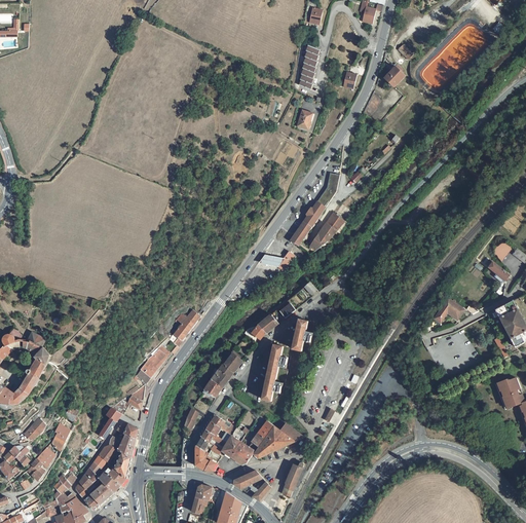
[(365,8),(363,19),(373,22),(376,7),(376,6),(367,4),(365,8)]
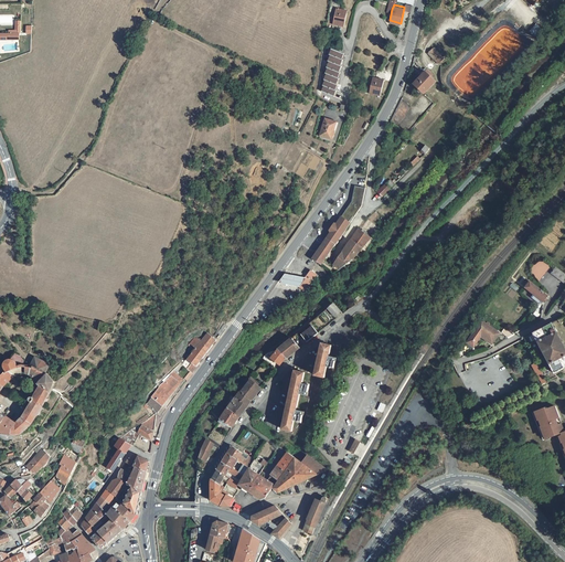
[(345,9),(337,8),(333,22),(343,24),(345,9)]
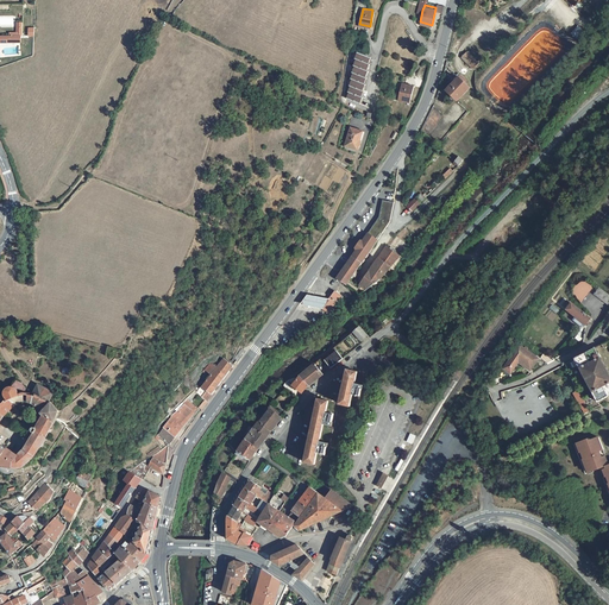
[(584,31),(577,25),(570,32),(577,39),(584,31)]
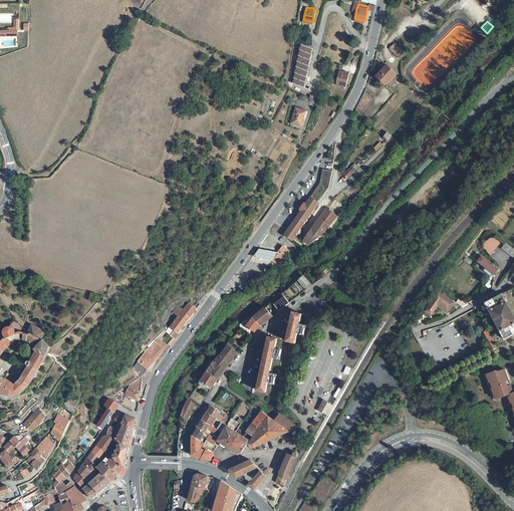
[(306,79),(305,79),(307,74),(306,73),(308,68),(307,67),(309,62),(308,62),(310,57),(309,56),(311,51),(310,51),(312,45),(300,41),(293,80),(304,84),(306,79)]
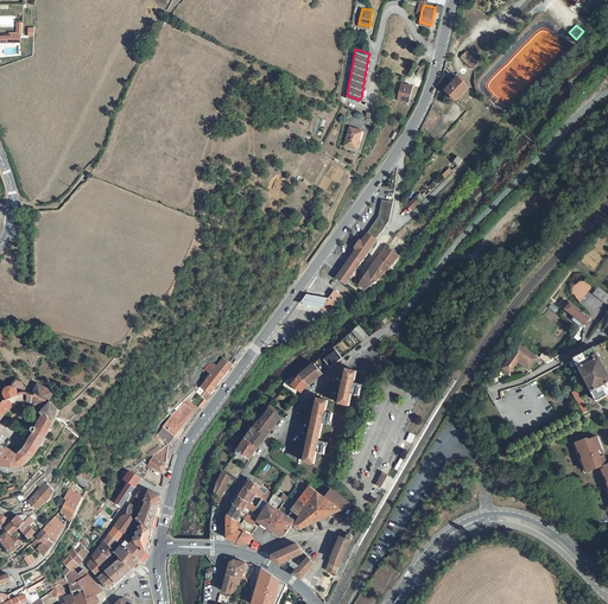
[(474,64),(480,70),(485,64),(481,62),(479,63),(466,50),(461,55),(472,67),(474,64)]
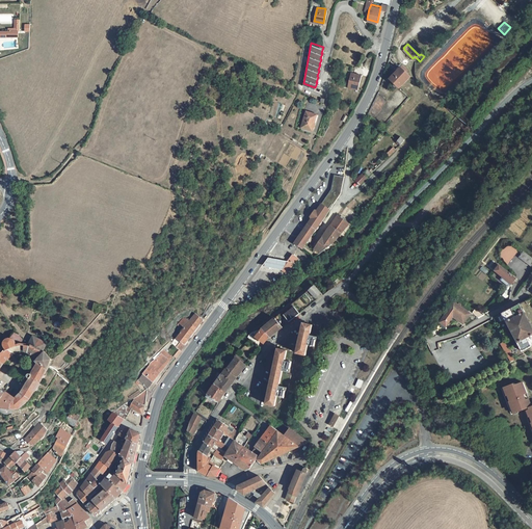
[(400,65),(390,77),(398,85),(409,75),(405,71),(406,70),(402,64),(400,65)]
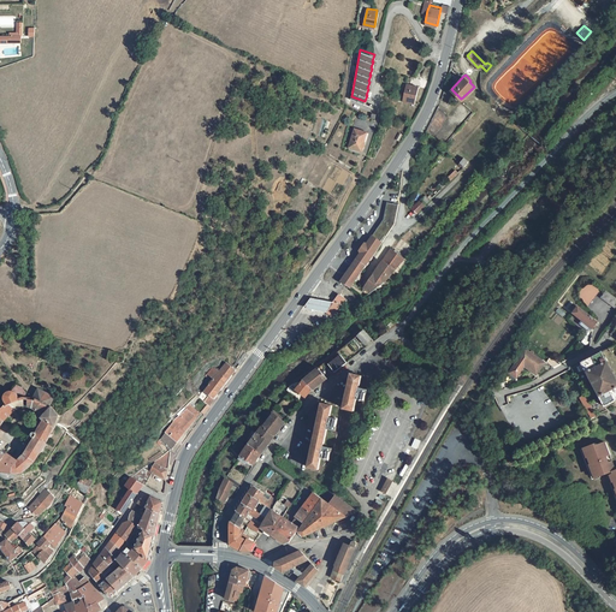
[(416,87),(407,85),(403,104),(413,106),(416,87)]
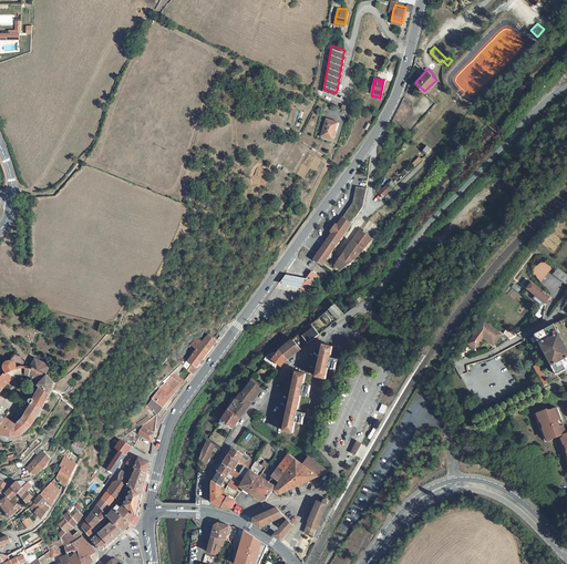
[(338,120),(327,116),(321,133),(331,136),(332,133),(334,133),(338,120)]
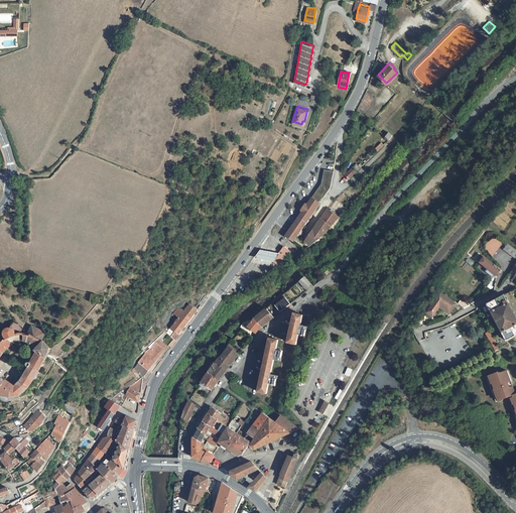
[(372,122),(375,124),(381,117),(378,114),(372,122)]
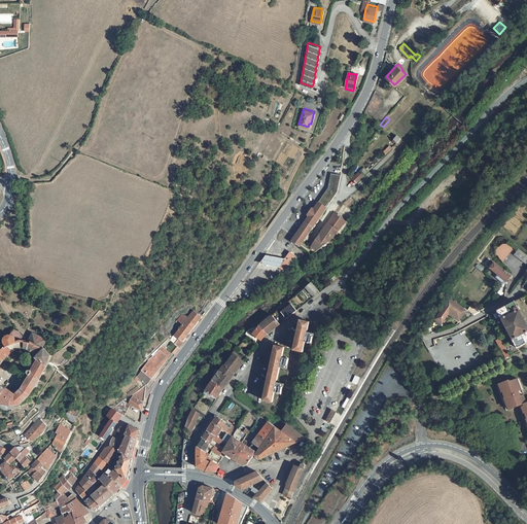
[(396,133),(391,138),(396,142),(400,137),(396,133)]
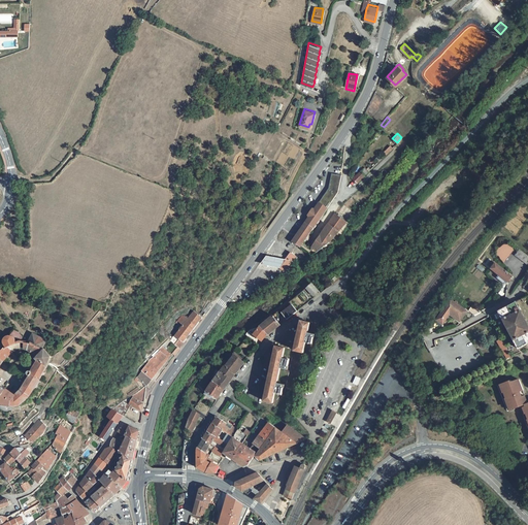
[(410,141),(403,150),(405,151),(413,143),(410,141)]
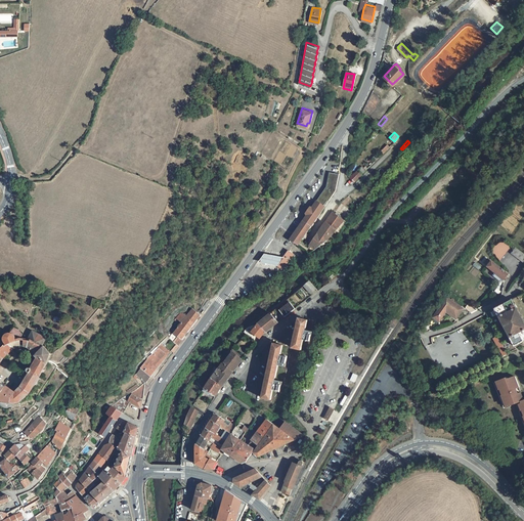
[(357,169),(350,177),(353,180),(360,172),(357,169)]
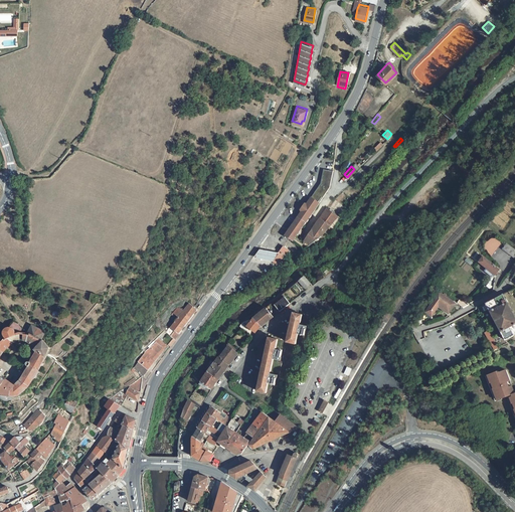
[(319,183),(310,197),(313,200),(318,203),(328,187),(332,171),(323,169),(319,183)]
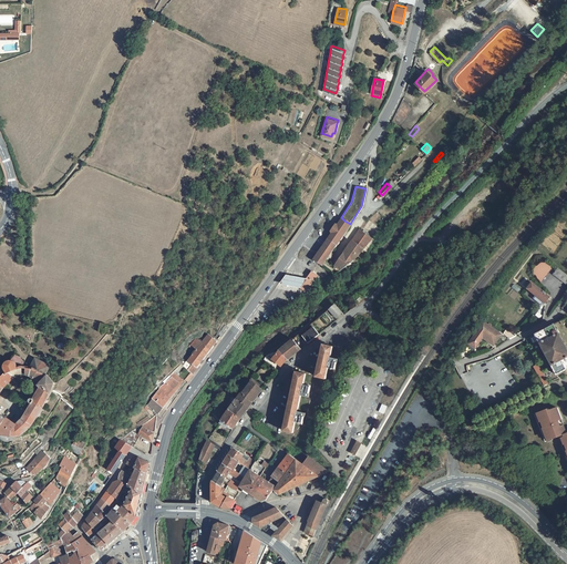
[(327,238),(328,238),(336,244),(350,224),(344,221),(341,217),(337,224),(334,224),(330,231),(331,233),(327,238)]
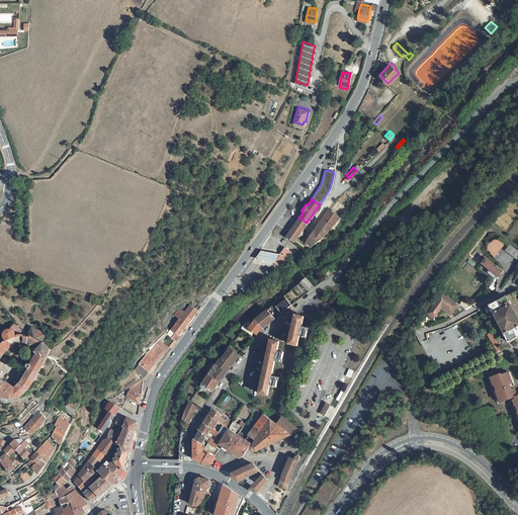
[(321,238),(338,217),(331,212),(328,209),(303,245),(308,248),(321,238)]
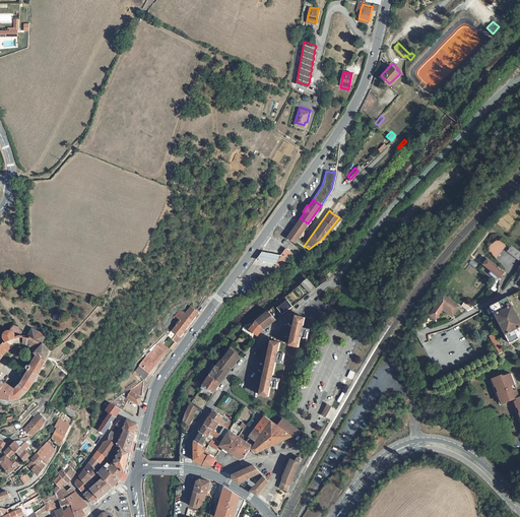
[(286,238),(295,243),(308,223),(301,218),(293,231),(291,230),(286,238)]
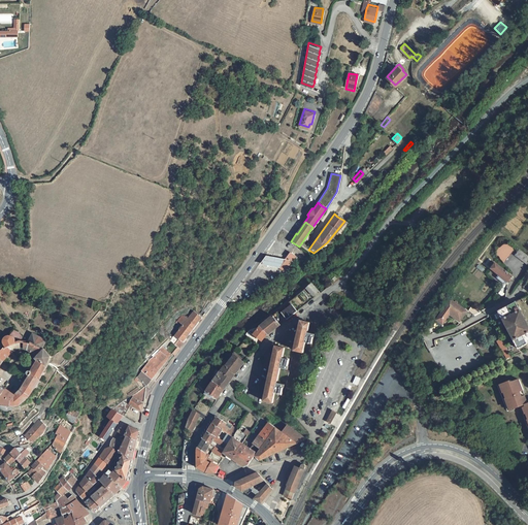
[(494,251),(503,258),(514,247),(504,238),(494,251)]
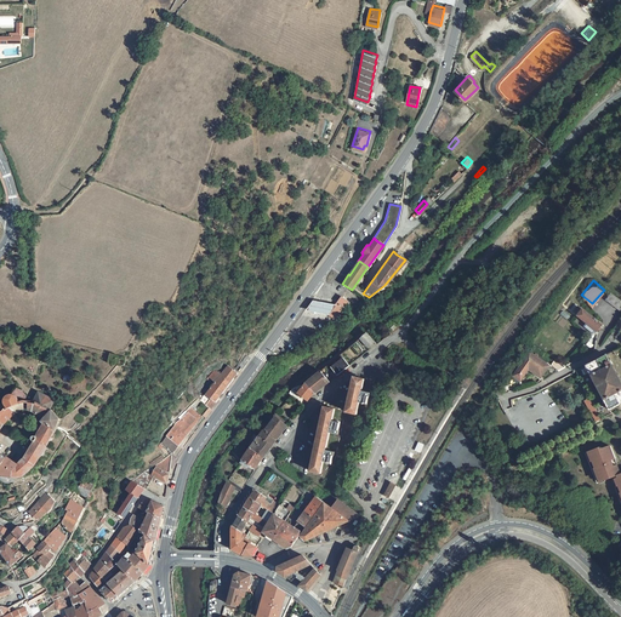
[(620,313),(620,312),(620,302),(610,295),(605,301),(620,313)]
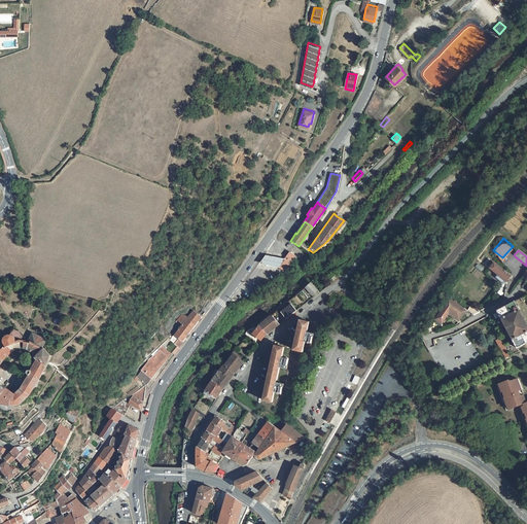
[(283,259),(277,268),(285,273),(295,257),(288,252),(283,259)]
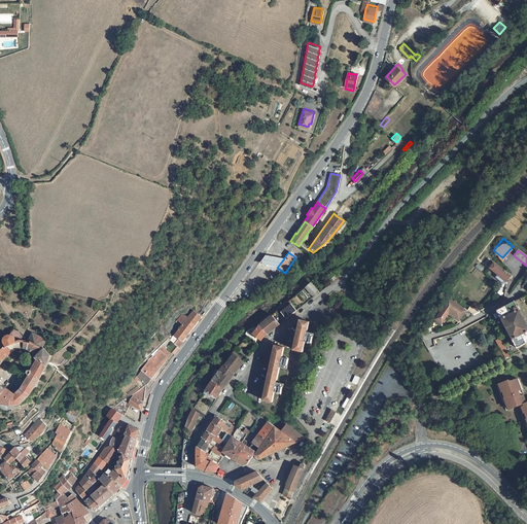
[(266,254),(259,263),(277,268),(283,259),(266,254)]
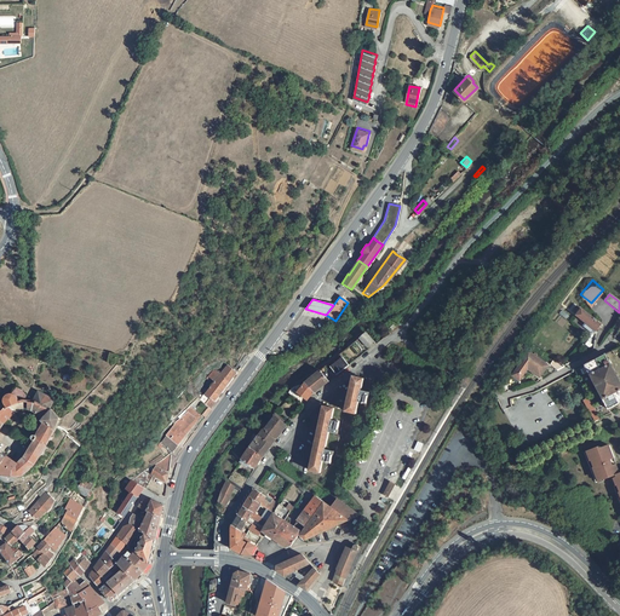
[(600,324),(580,309),(575,315),(585,322),(581,327),(590,333),(593,333),(600,324)]
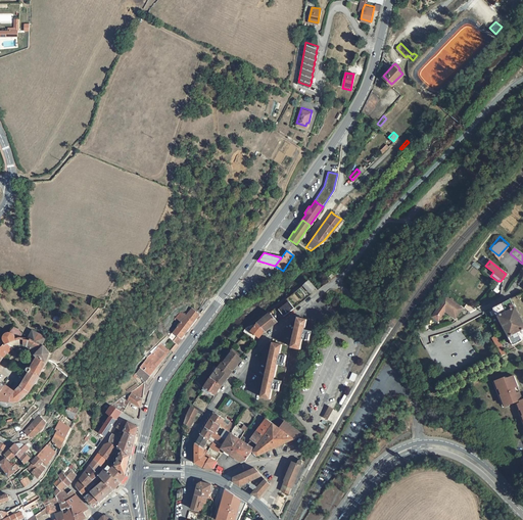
[(314,287),(306,280),(301,284),(308,291),(314,287)]
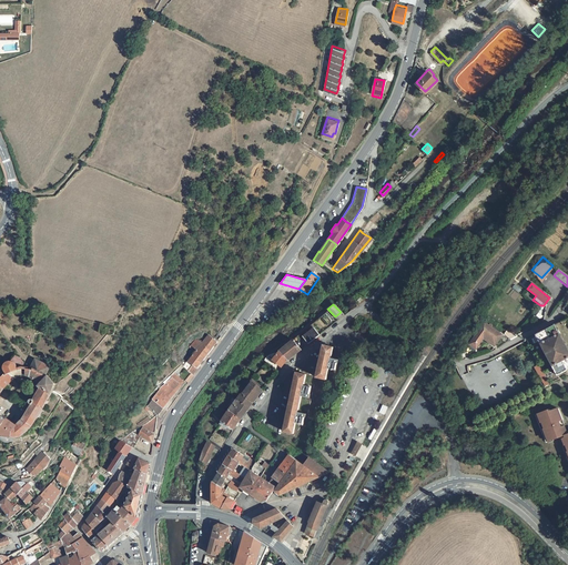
[(483,340),(494,347),(501,338),(485,324),(469,345),(470,350),(473,352),(483,340)]
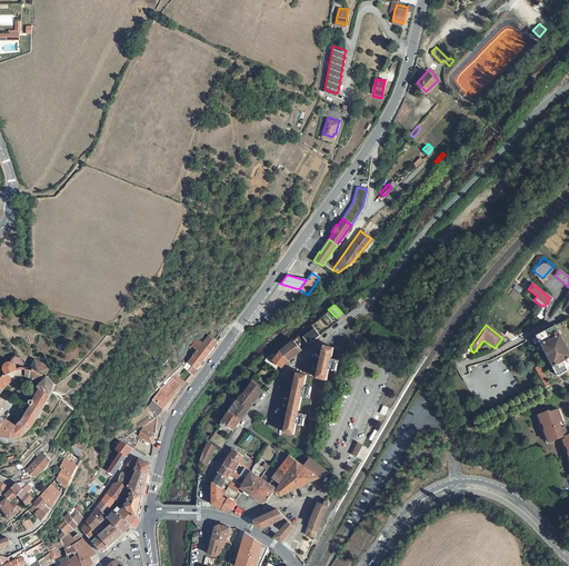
[(568,350),(555,326),(536,336),(557,376),(568,370),(568,350)]
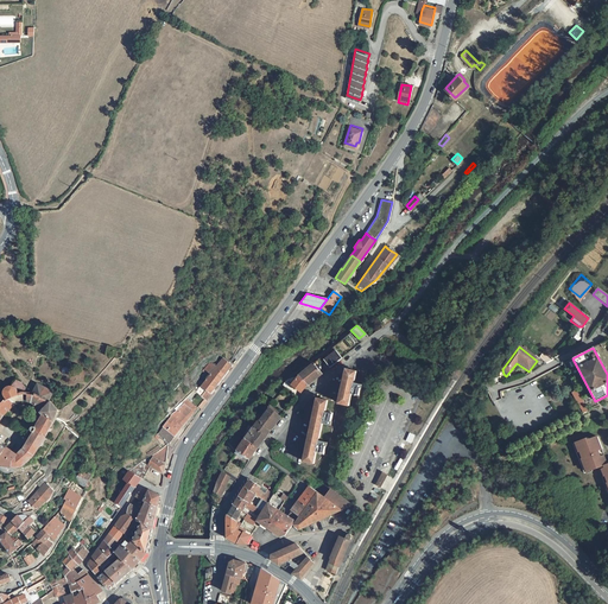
[(328,367),(341,357),(334,350),(322,360),(328,367)]
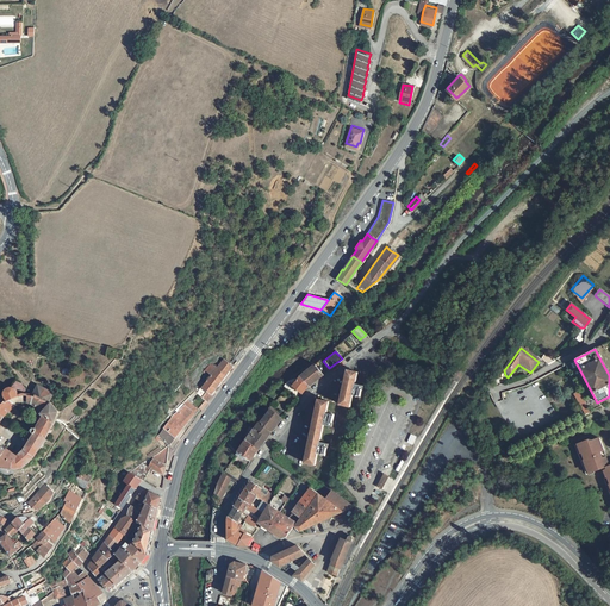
[(199,389),(197,393),(204,400),(206,401),(232,366),(223,358),(218,364),(210,358),(200,370),(205,374),(207,372),(211,374),(209,378),(206,380),(203,378),(197,386),(197,387),(199,389)]
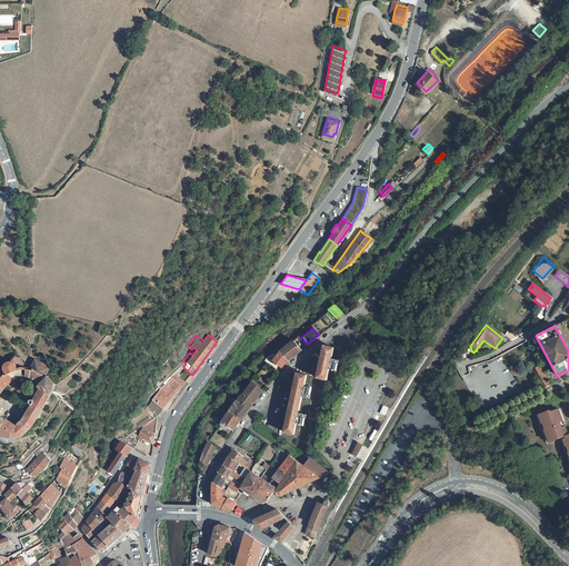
[(278,351),(279,351),(287,359),(300,349),(291,340),(278,351)]
